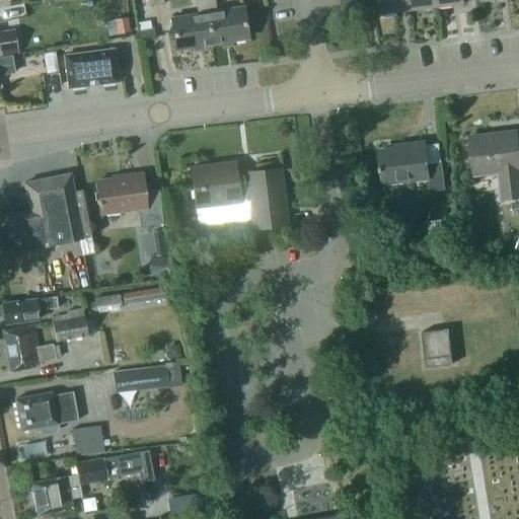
[(210,46),(203,0),(193,0),(196,15),(170,19),(175,51),(210,46)]
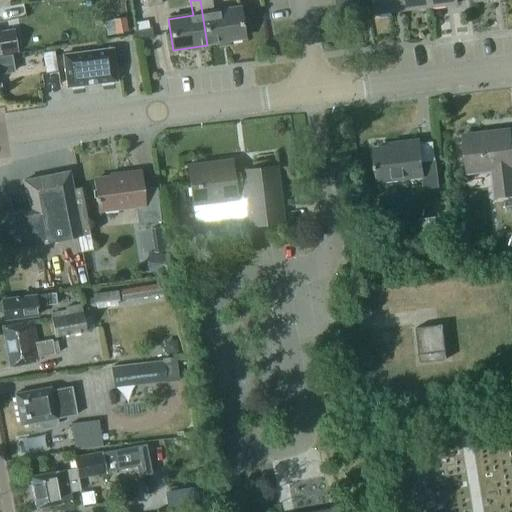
[(200,0),(207,45),(243,39),(239,7),(212,11),(210,0),(200,0)]
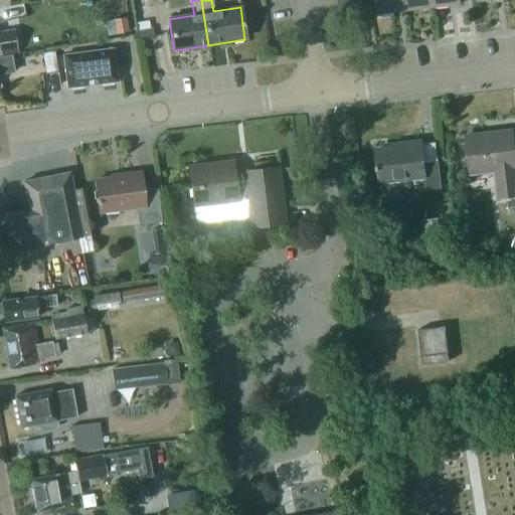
[(361,8),(360,0),(336,0),(338,11),(361,8)]
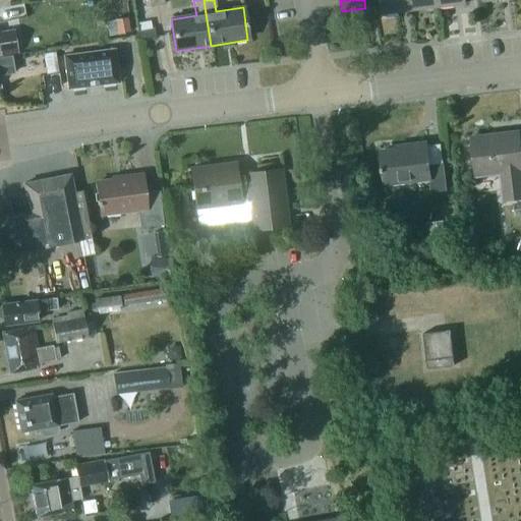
[(380,0),(382,15),(410,11),(408,0),(380,0)]
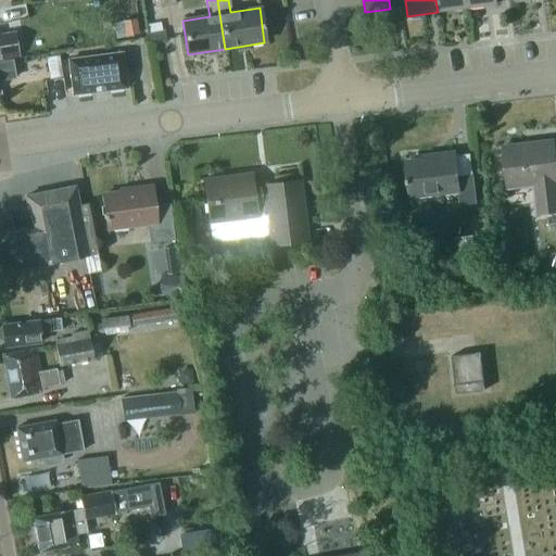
[(436,0),(438,12),(466,9),(464,0),(436,0)]
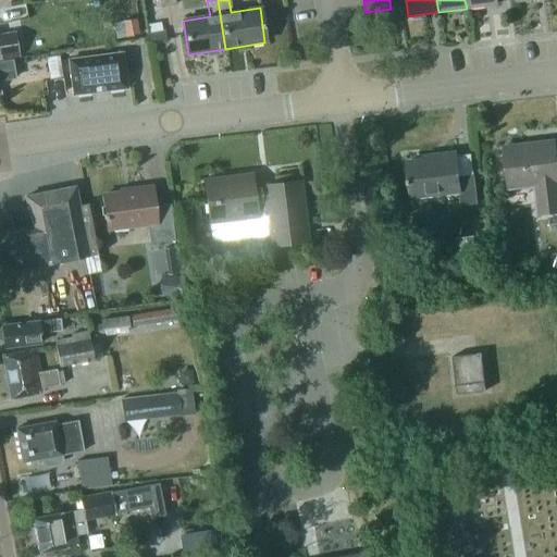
[(164,29),(147,33),(147,34),(149,42),(166,39),(164,29)]
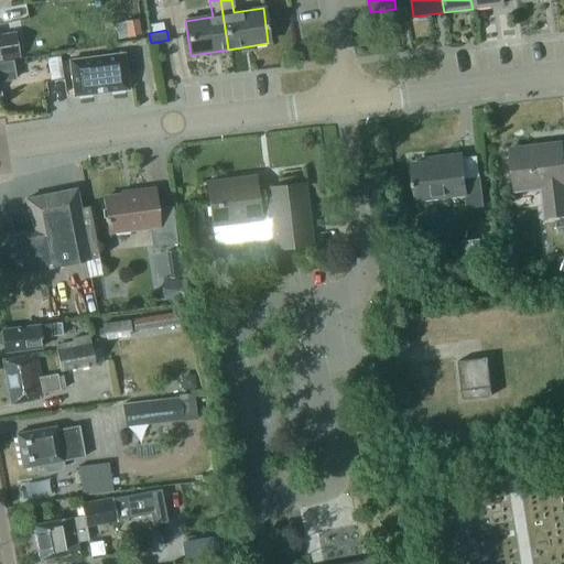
[(0,61),(19,57),(15,34),(0,35),(0,61)]
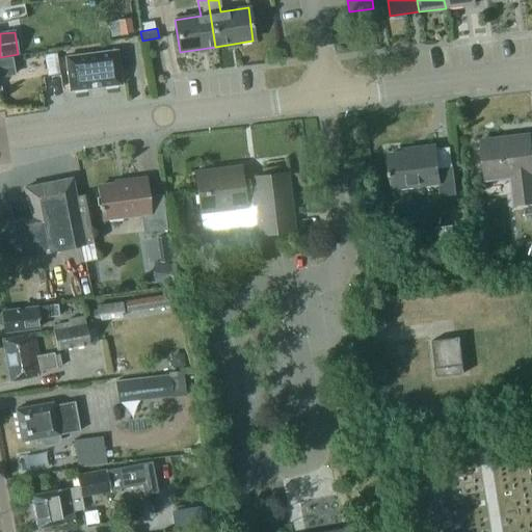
[(70,90),(121,84),(116,51),(65,57),(70,90)]
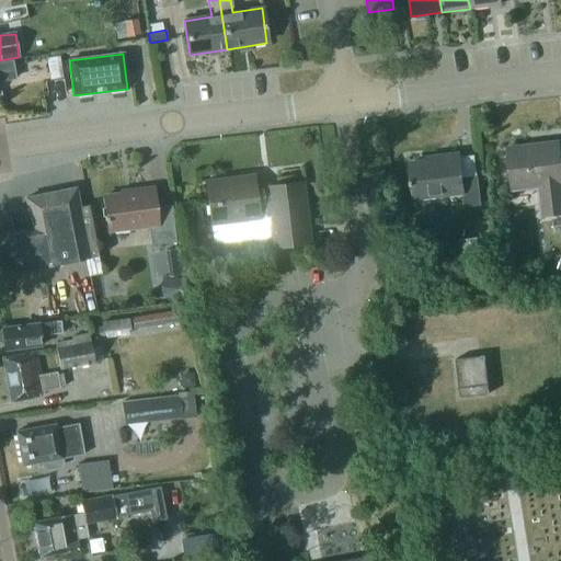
[(0,81),(12,79),(10,63),(0,64),(0,81)]
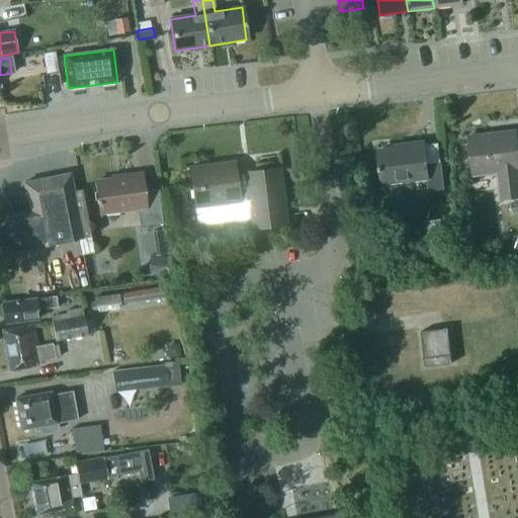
[(496,173),(500,201),(517,198),(517,166),(514,133),(493,135),(494,140),(467,143),(471,176),(496,173)]
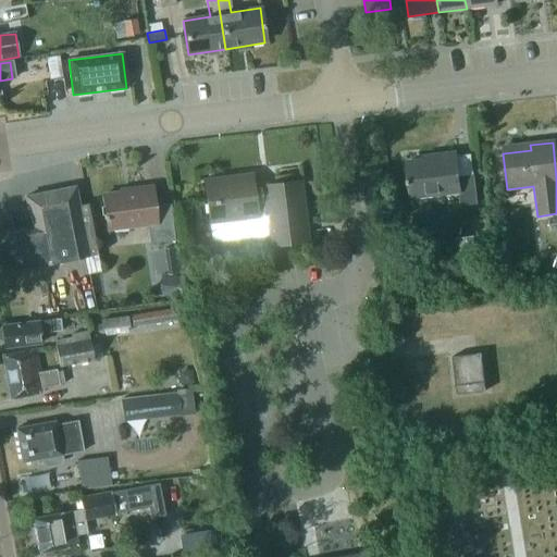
[(408,197),(458,192),(459,206),(475,203),(472,175),(458,177),(455,153),(432,156),(433,160),(405,163),(408,197)]
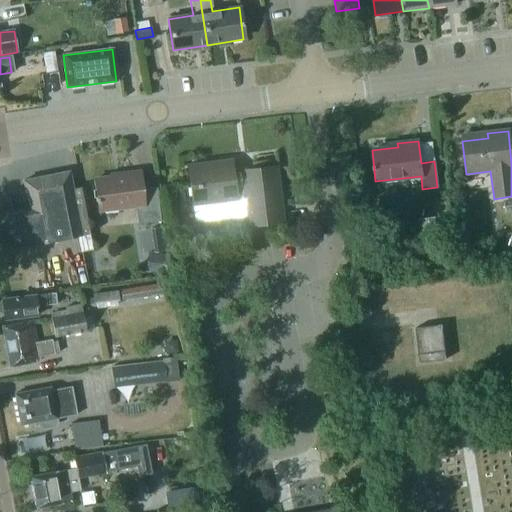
[(281,222),(275,168),(240,171),(240,175),(232,176),(230,161),(187,166),(191,204),(235,200),(235,198),(242,198),(246,226),(281,222)]
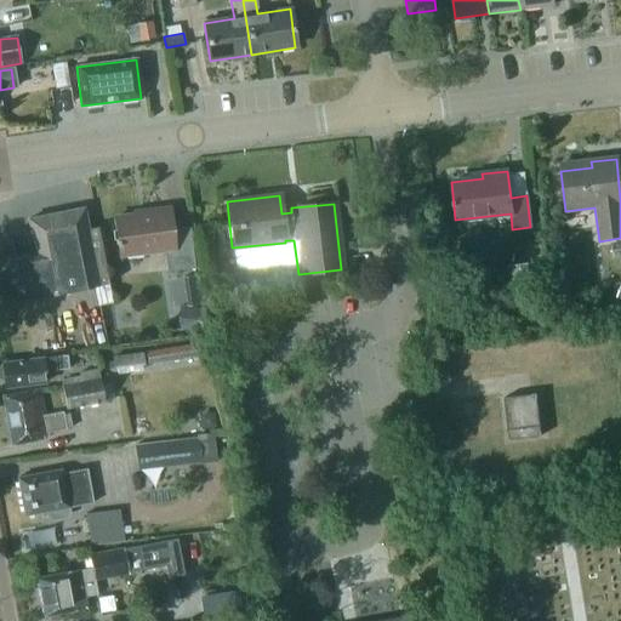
[(4,258),(0,258),(0,305),(12,302),(61,292),(95,286),(106,284),(96,229),(90,231),(86,209),(28,220),(34,256),(15,260),(15,256),(4,258)]
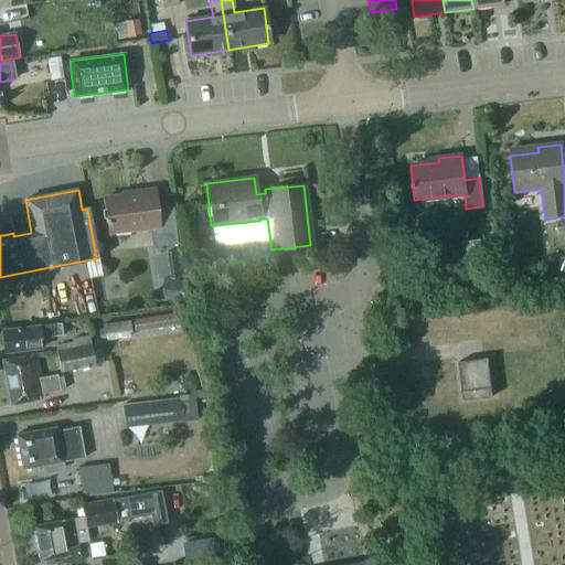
[(108,233),(149,228),(151,247),(173,245),(170,209),(155,210),(152,190),(135,192),(135,195),(104,199),(108,233)]
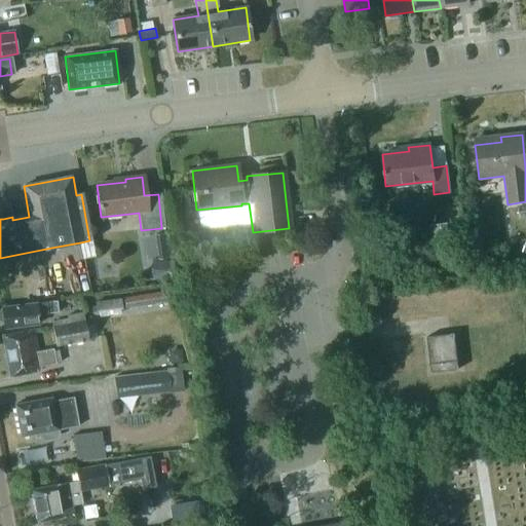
[(447,223),(428,225),(429,239),(448,236),(447,223)]
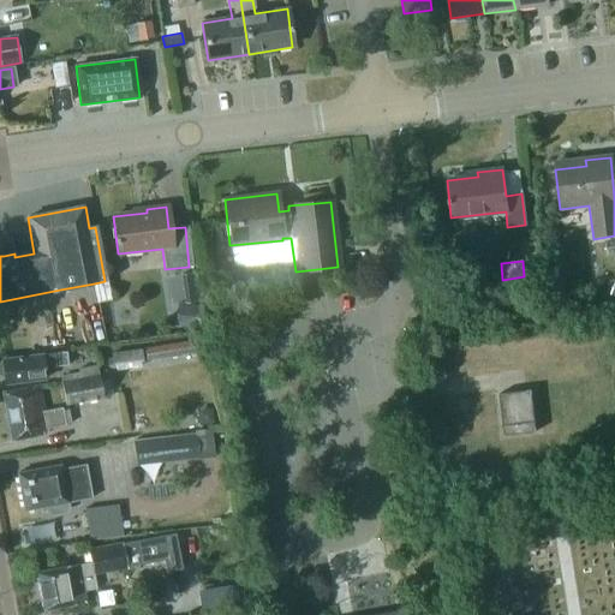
[(105,281),(94,284),(97,302),(111,299),(107,281),(105,281)]
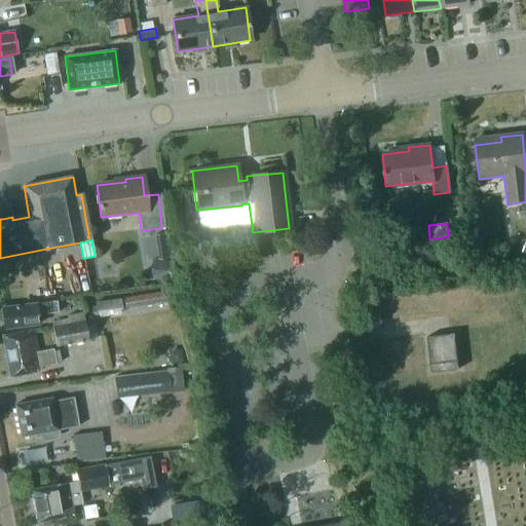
[(156,260),(153,279),(167,280),(171,261),(156,260)]
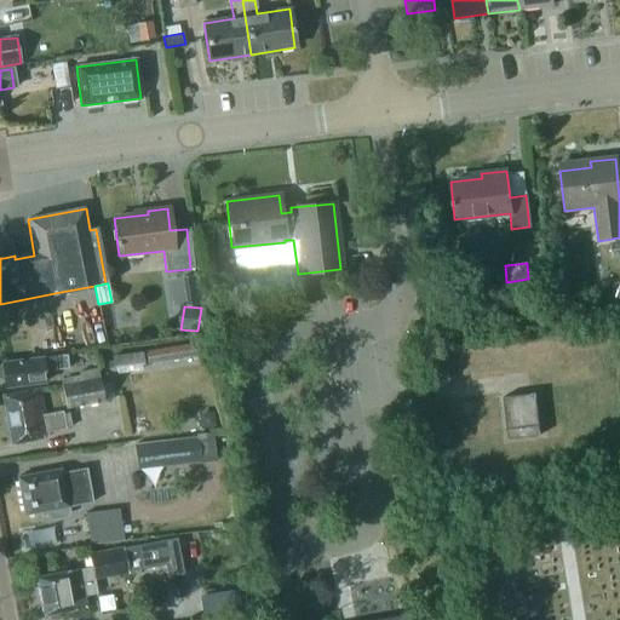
[(145,350),(148,363),(208,354),(206,340),(145,350)]
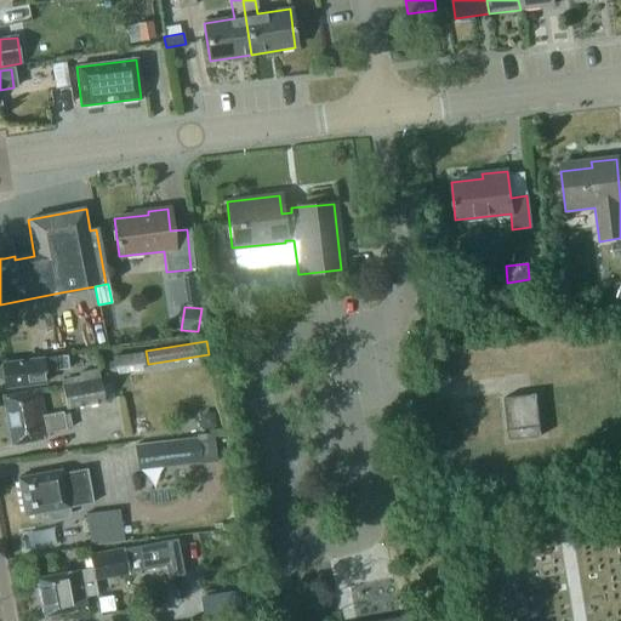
[(121,351),(124,366),(143,364),(142,348),(121,351)]
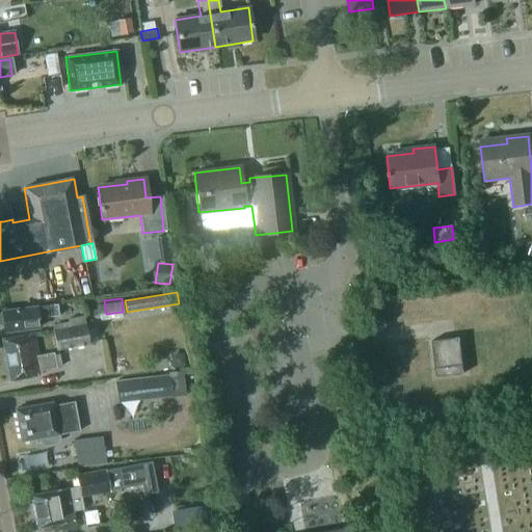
[(57,306),(35,308),(2,311),(0,313),(0,324),(3,327),(4,331),(37,327),(41,327),(40,317),(58,316),(57,306)]
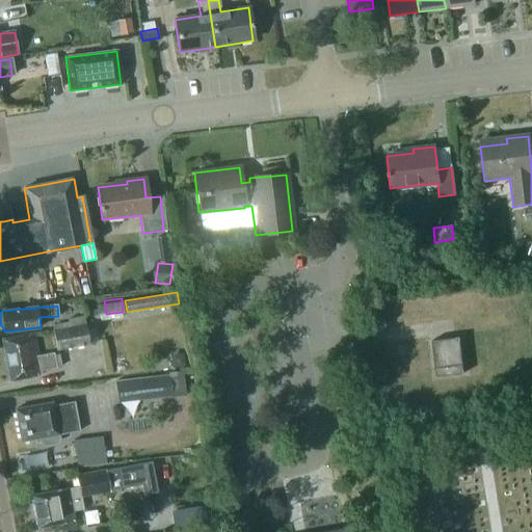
[(88,345),(85,325),(52,331),(55,350),(88,345)]
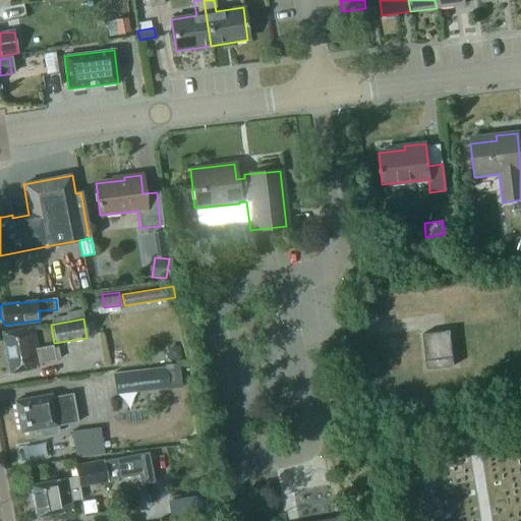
[(0,333),(8,371),(38,366),(38,362),(60,357),(58,347),(53,348),(52,345),(35,348),(32,327),(0,333)]
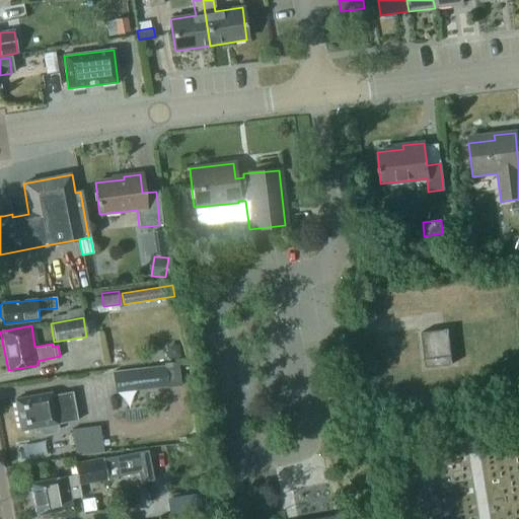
[(421,334),(425,368),(452,365),(447,329),(421,334)]
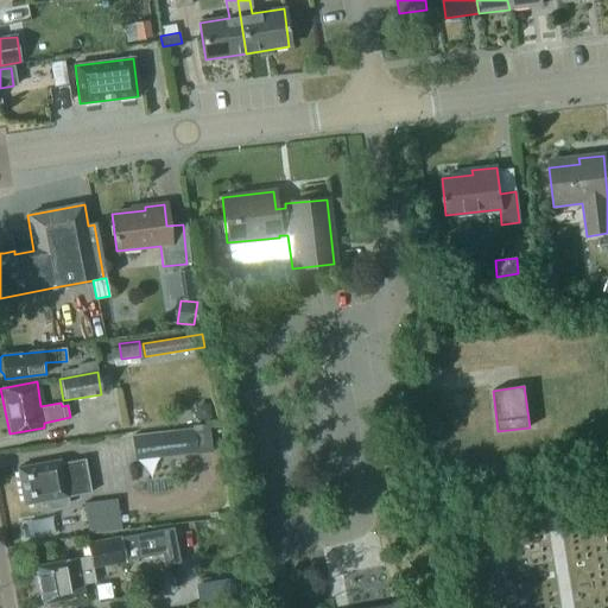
[(209,403),(194,406),(196,420),(211,418),(209,403)]
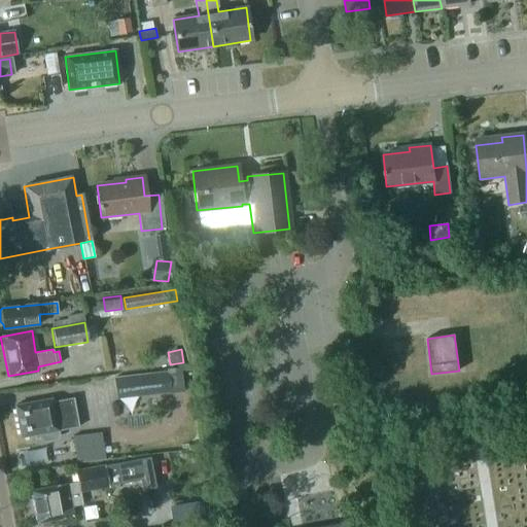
[(168,372),(113,378),(115,393),(147,389),(147,395),(170,393),(168,372)]
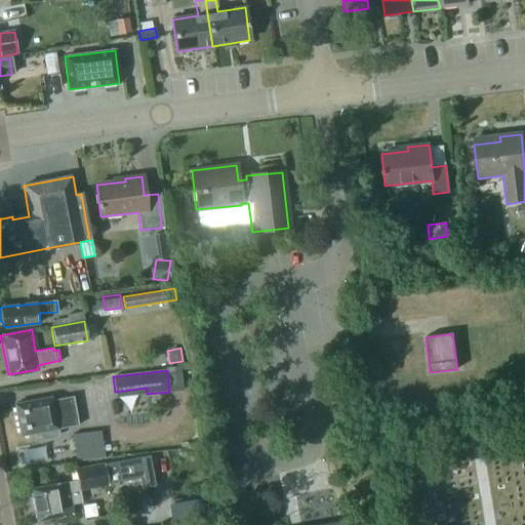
[(53,398),(13,404),(19,441),(40,437),(40,441),(45,444),(57,442),(61,438),(59,433),(79,429),(74,399),(53,403),(53,398)]
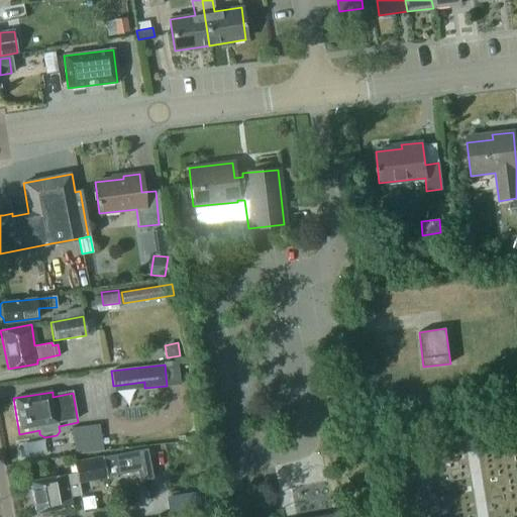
[(99,425),(71,429),(74,449),(102,445),(99,425)]
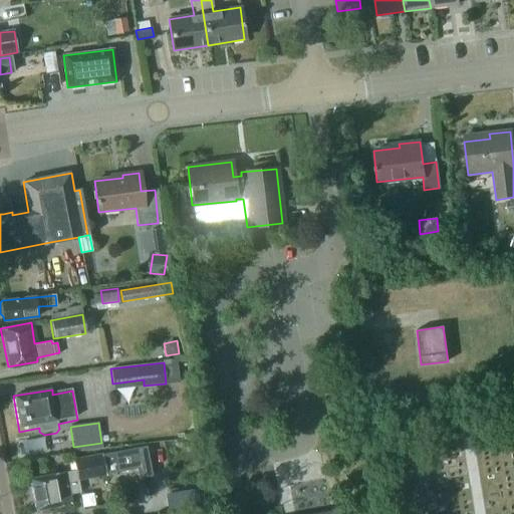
[(65,472),(30,478),(35,509),(71,503),(69,494),(79,492),(77,480),(105,475),(105,474),(136,468),(137,479),(151,477),(145,446),(73,459),(75,470),(65,472)]
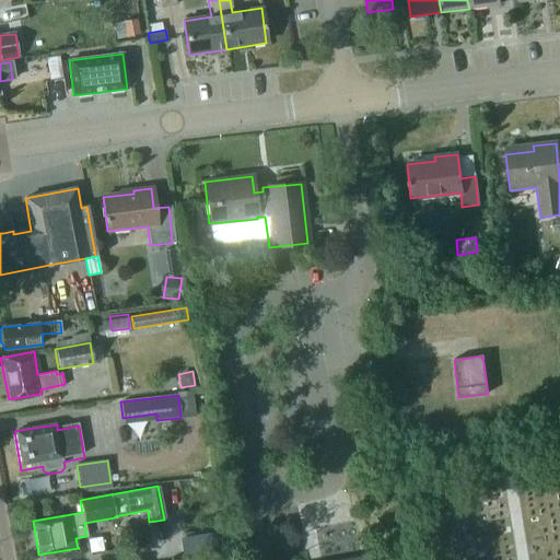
[(229,539),(214,540),(217,555),(230,553),(229,539)]
